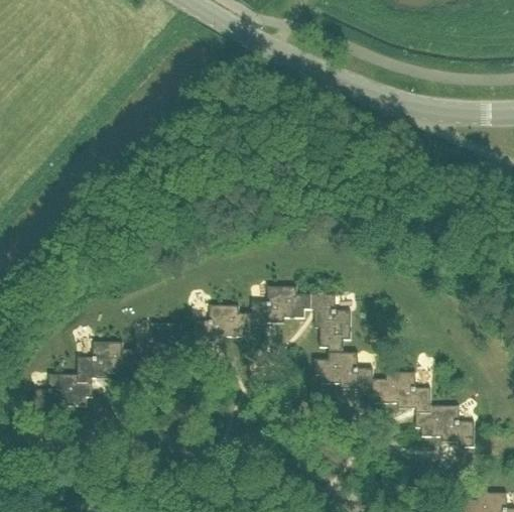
[(303,309),(304,294),(296,294),(296,287),(267,286),(267,301),(251,301),(251,312),(251,328),(266,328),(266,323),(284,323),(284,317),(303,317),(303,309)]
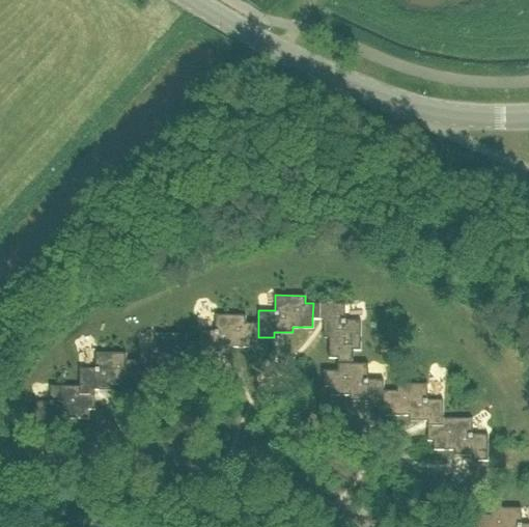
[(312,319),(318,319),(324,319),(323,336),(328,336),(328,357),(337,357),(337,362),(353,362),(353,349),(360,349),(360,319),(344,319),(344,303),(313,303),(312,319)]
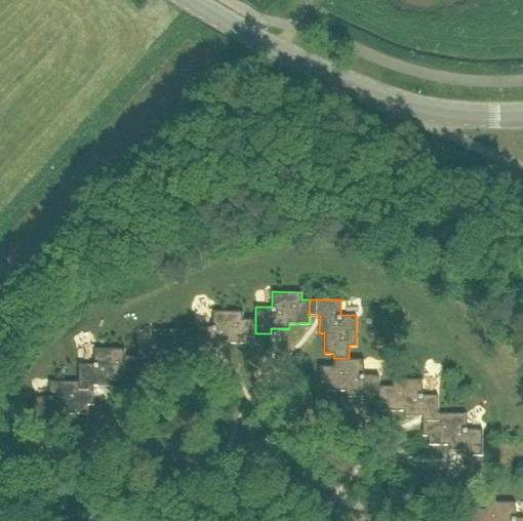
[(197,336),(197,352),(211,352),(212,347),(230,347),(230,342),(250,342),(250,333),(255,333),(255,318),(242,318),(243,311),(212,310),(212,326),(197,325),(197,336)]
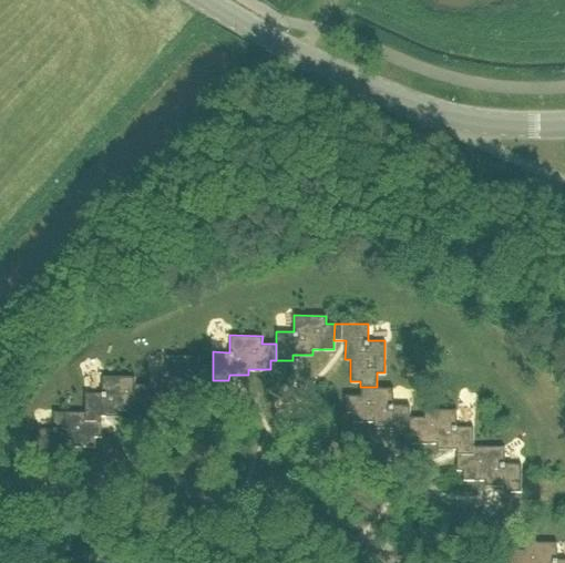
[(149,400),(150,400),(165,400),(165,395),(185,395),(185,389),(206,390),(206,380),(213,380),(213,364),(198,364),(198,356),(166,356),(165,372),(149,372),(149,384),(149,400)]
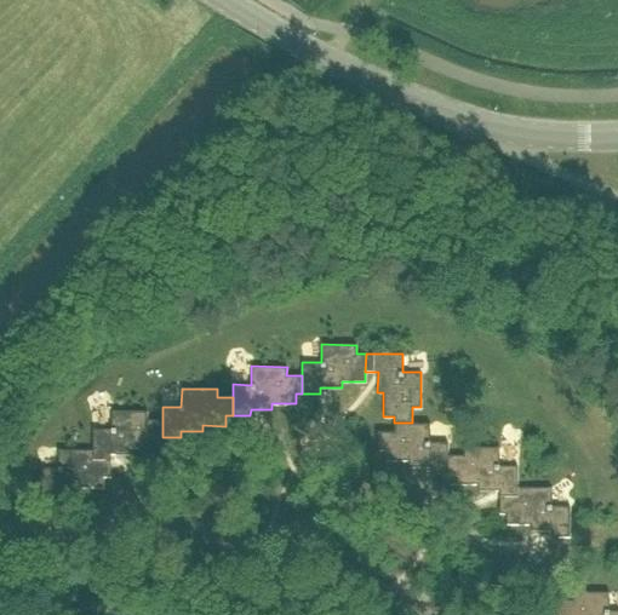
[(92,459),(110,459),(110,453),(132,454),(132,447),(156,448),(156,437),(162,437),(162,419),(147,419),(147,411),(112,411),(112,429),(92,429),(92,449),(92,459)]
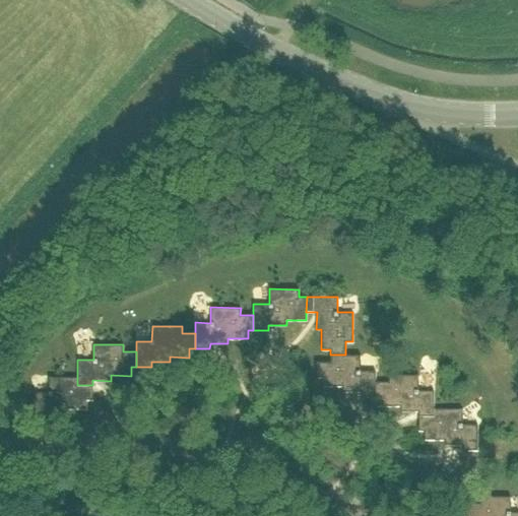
[(375,381),(375,371),(360,370),(360,355),(345,355),(330,355),(330,362),(316,362),(316,377),(322,377),(322,385),(341,386),(341,391),(360,391),(360,396),(374,396),(375,381)]
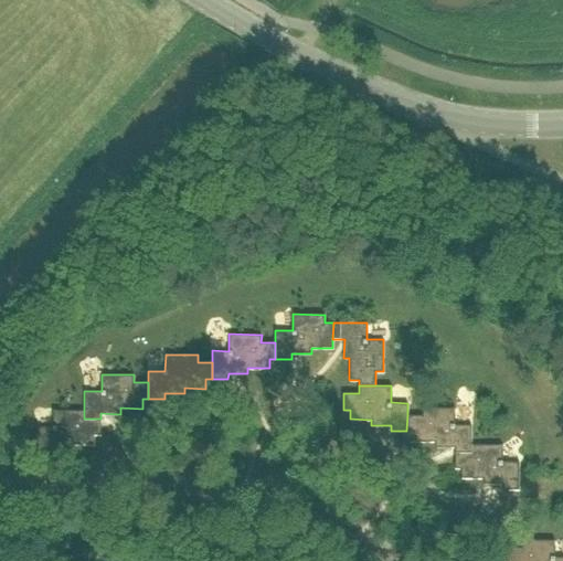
[(434,446),(453,446),(469,447),(469,444),(469,424),(453,424),(454,408),(422,406),(421,414),(407,414),(406,431),(413,431),(412,441),(434,441),(434,446)]
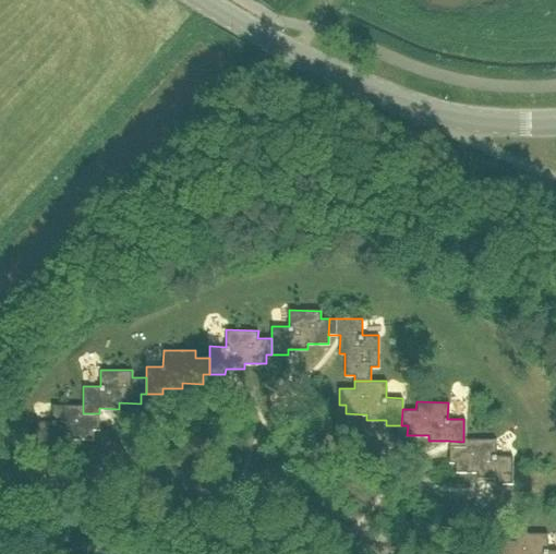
[(83,405),(51,405),(51,421),(35,421),(34,448),(51,448),(51,443),(71,443),(71,437),(92,438),(93,429),(99,429),(99,413),(83,413),(83,405)]
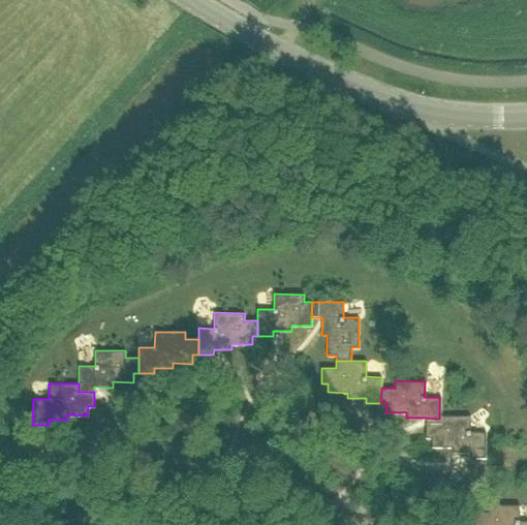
[(424,418),(424,423),(424,437),(430,437),(430,446),(450,448),(450,453),(467,453),(467,458),(482,459),(483,432),(467,432),(468,415),(439,415),(439,419),(424,418)]
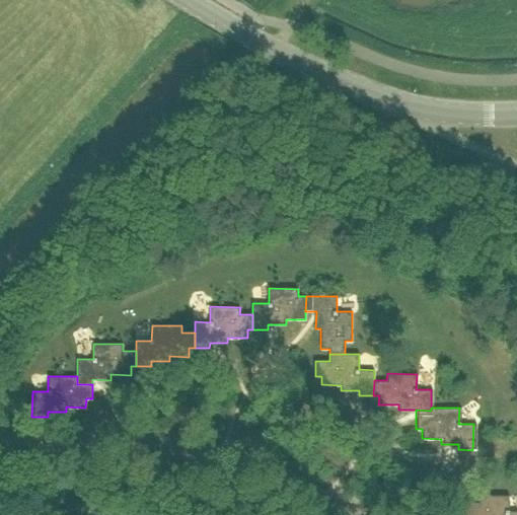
[(516,514),(516,511),(507,511),(508,496),(478,495),(477,502),(464,501),(463,514),(516,514)]
